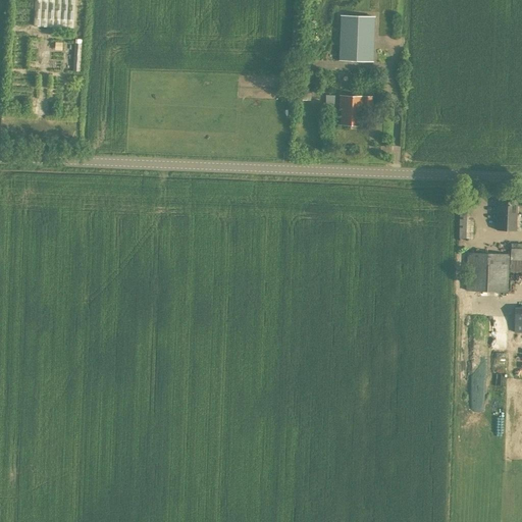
[(35,0),(34,25),(73,29),(74,0),(35,0)]
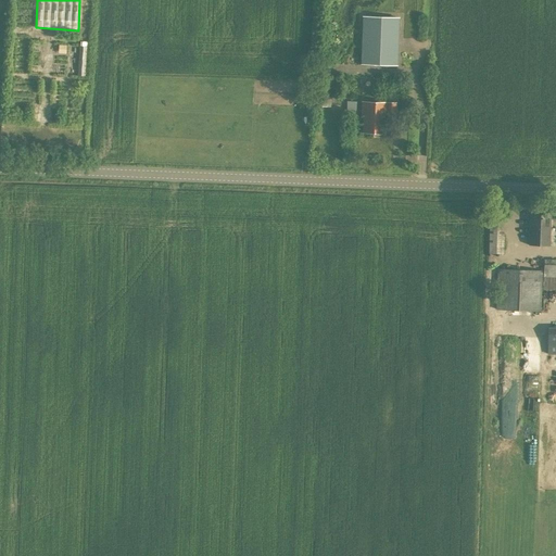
[(362,17),(361,64),(396,65),(397,19),(362,17)]
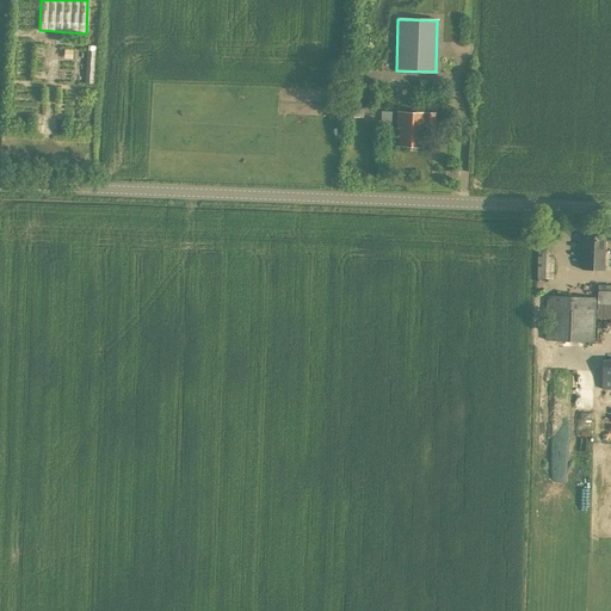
[(397,112),(397,127),(397,146),(421,147),(423,129),(434,129),(434,113),(397,112)]
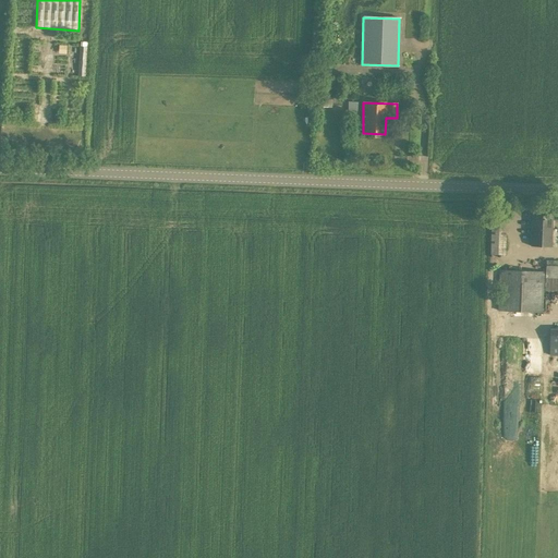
[(531,246),(552,246),(553,210),(532,209),(531,246)]
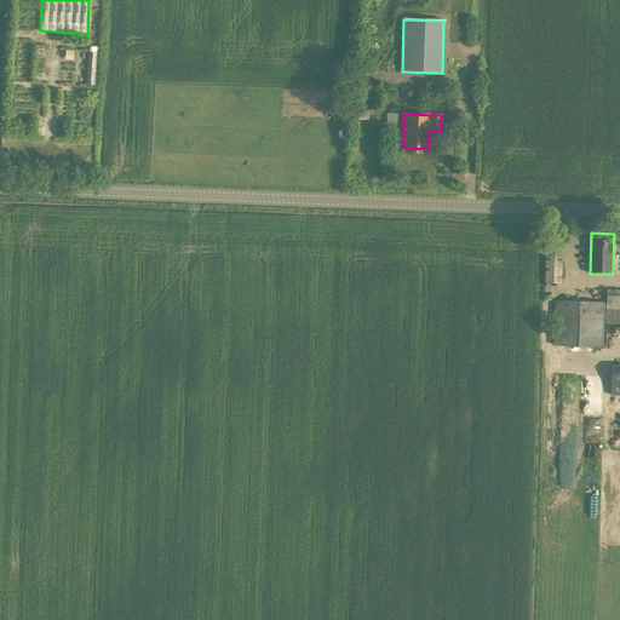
[(546,242),(545,282),(562,283),(562,260),(560,260),(561,242),(546,242)]
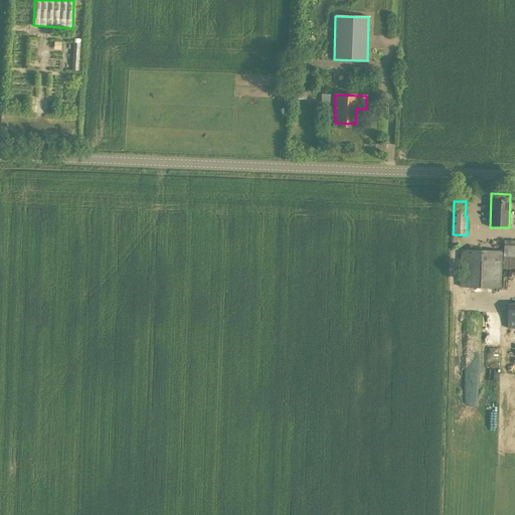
[(502,269),(514,269),(514,240),(504,240),(502,269)]
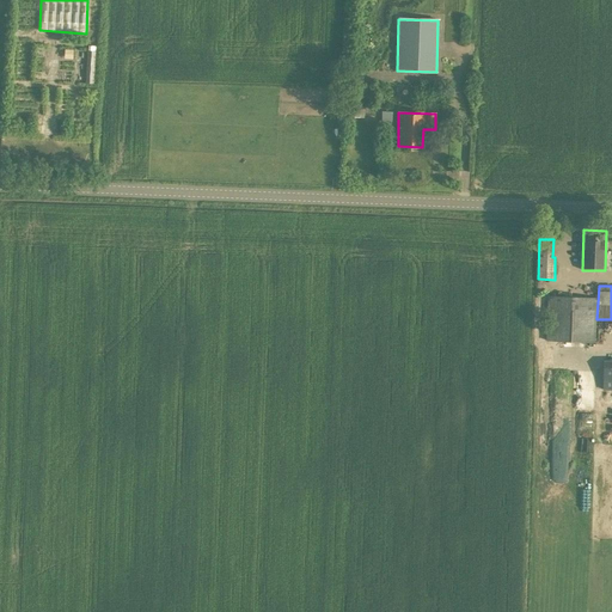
[(545,341),(595,343),(597,298),(548,297),(545,341)]
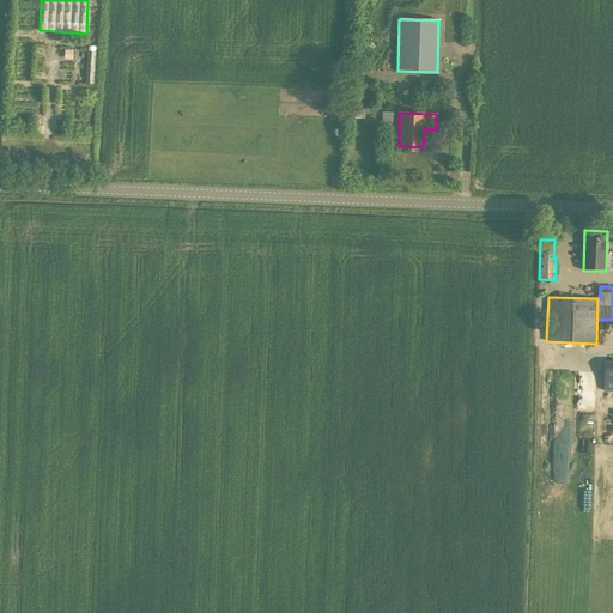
[(602,392),(612,390),(612,360),(601,362),(602,392)]
